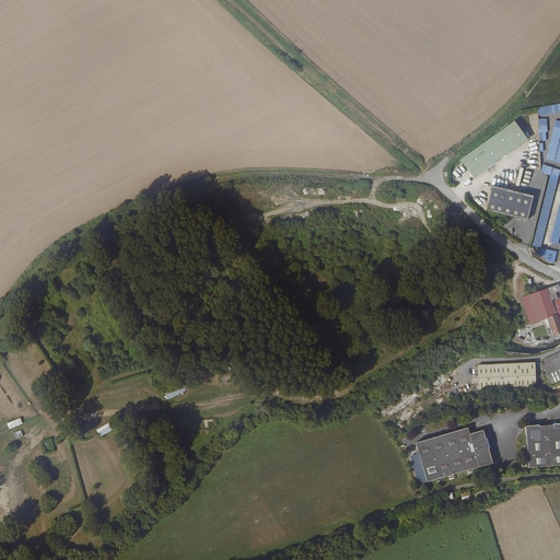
[(539,115),(559,112),(559,104),(538,106),(539,115)]
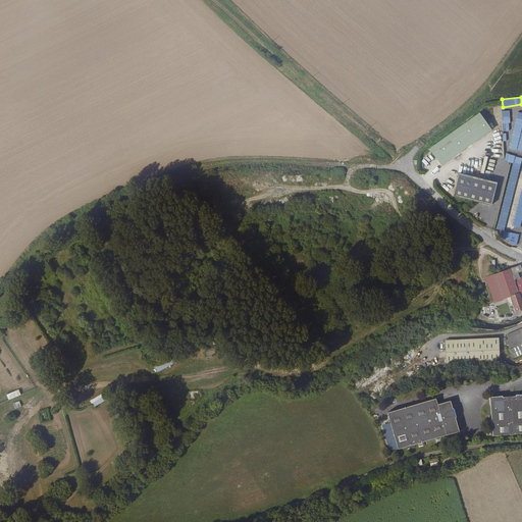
[(477,108),(425,149),(439,166),(490,125),(477,108)]
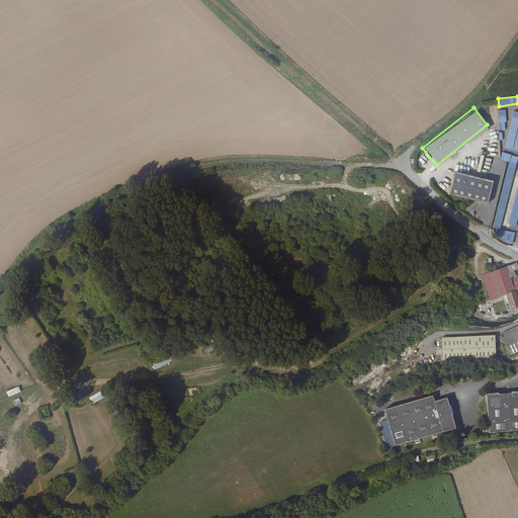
[(517,111),(514,111),(506,148),(517,150),(517,111)]
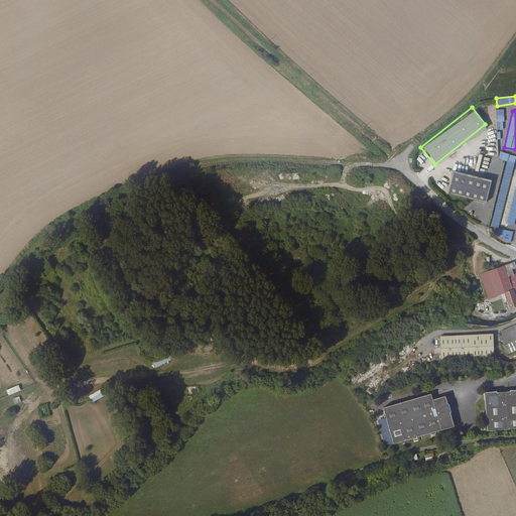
[(492,227),(500,229),(515,155),(500,151),(499,159),(507,161),(506,168),(504,167),(503,172),(504,172),(492,227)]
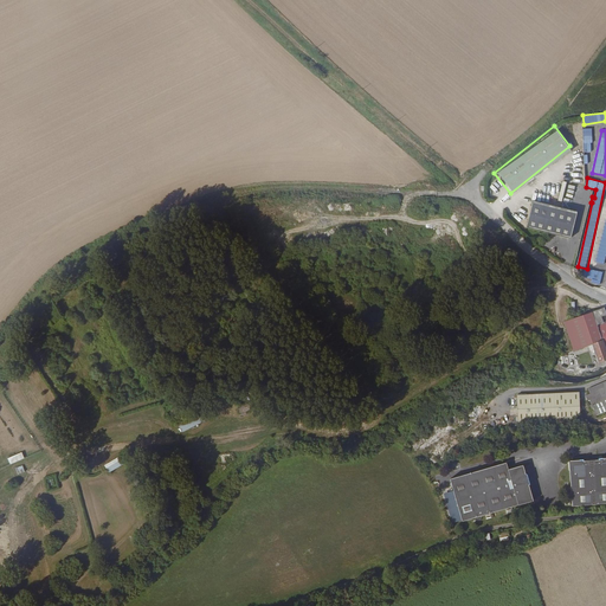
[(572,238),(579,211),(529,199),(523,226),(572,238)]
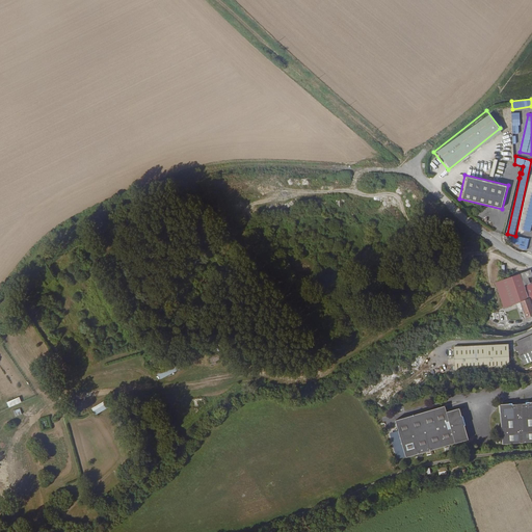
[(353,205),(353,202),(348,201),(347,202),(343,201),(344,196),(339,195),(338,204),(353,205)]
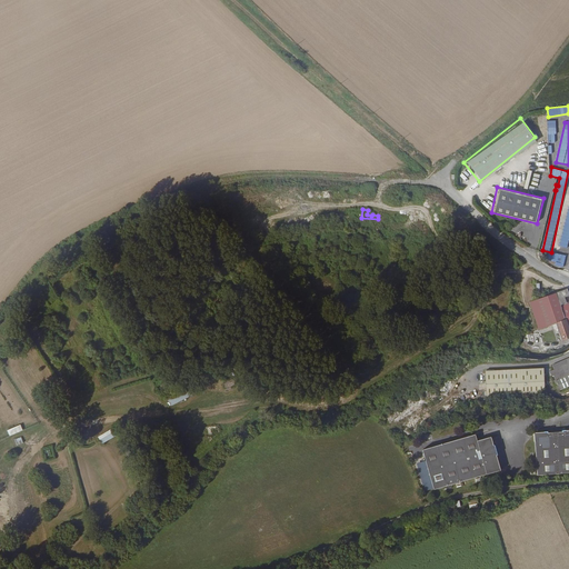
[(548,261),(556,262),(555,266),(565,267),(566,255),(549,252),(548,261)]
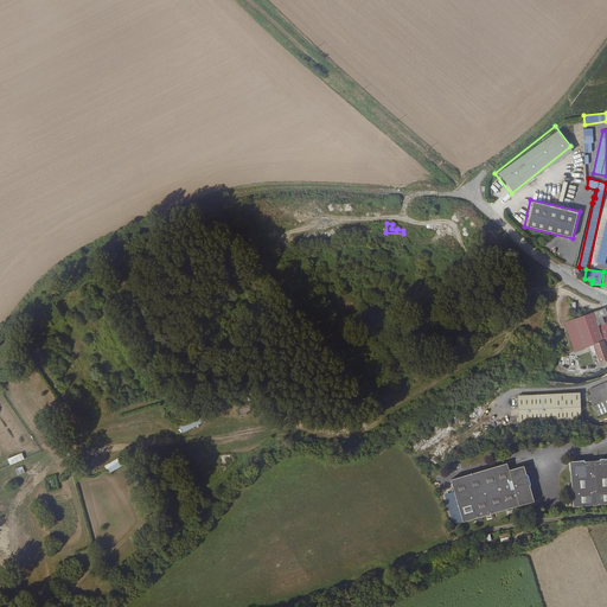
[(224,293),(219,301),(228,305),(232,298),(224,293)]
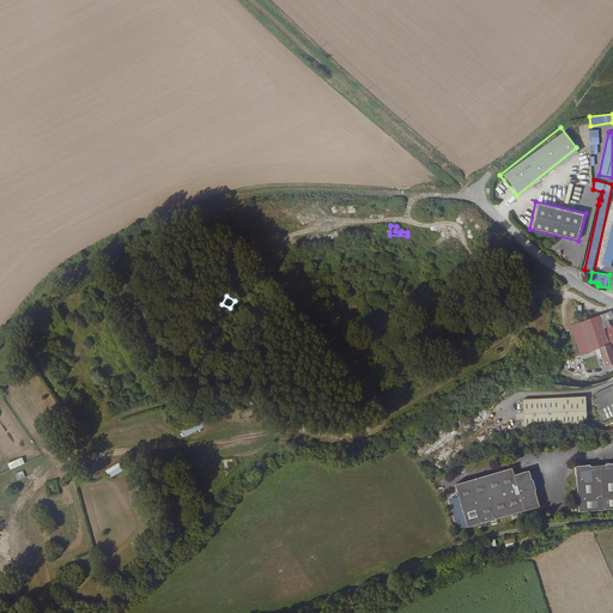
[(612,352),(612,315),(612,310),(571,327),(578,341),(580,345),(583,353),(596,349),(604,366),(612,363),(612,358),(611,353),(612,352)]
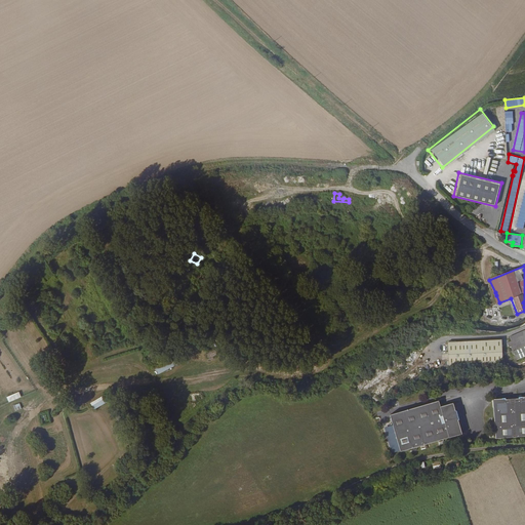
[(524,328),(506,336),(508,340),(505,342),(497,344),(497,338),(443,338),(443,363),(498,363),(497,348),(507,345),(509,350),(507,351),(508,353),(510,353),(511,356),(510,356),(511,359),(512,359),(524,353),(524,328)]
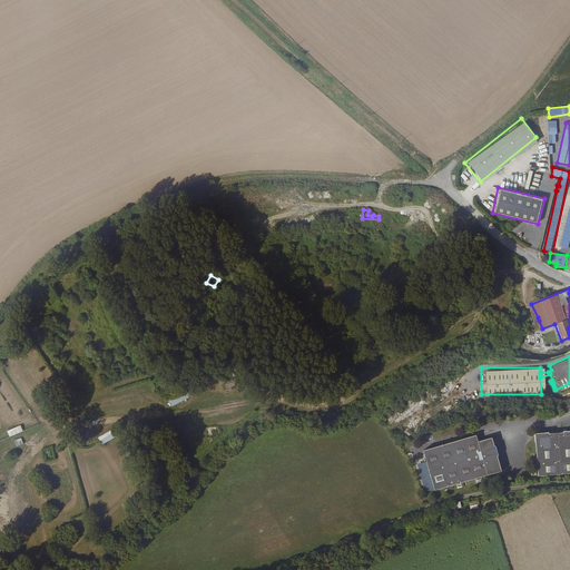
[(167,397),(172,406),(196,394),(192,386),(167,397)]
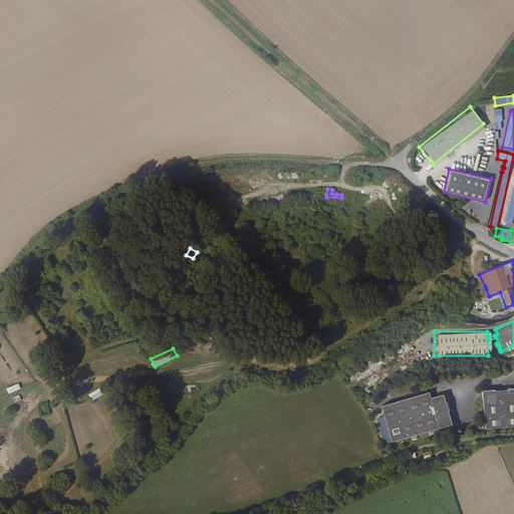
[(9,394),(21,389),(19,382),(6,389),(9,394)]
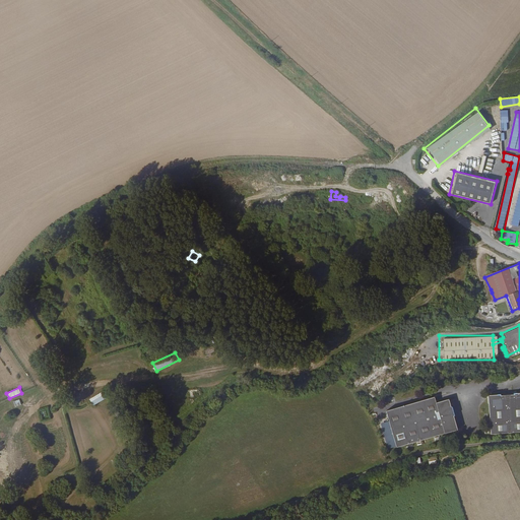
[(92,405),(107,399),(103,392),(89,398),(92,405)]
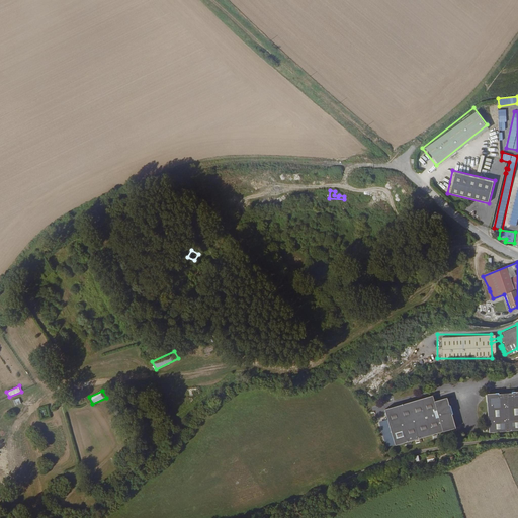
[(517,391),(510,392),(510,394),(497,395),(497,393),(485,394),(488,433),(517,430),(517,391)]
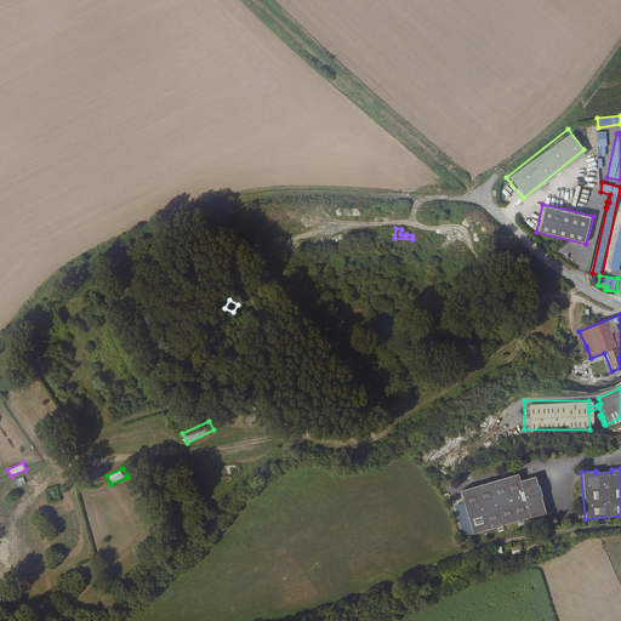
[(461,491),(473,536),(546,514),(542,497),(543,497),(541,493),(540,486),(537,486),(535,478),(520,482),(518,474),(461,491)]
